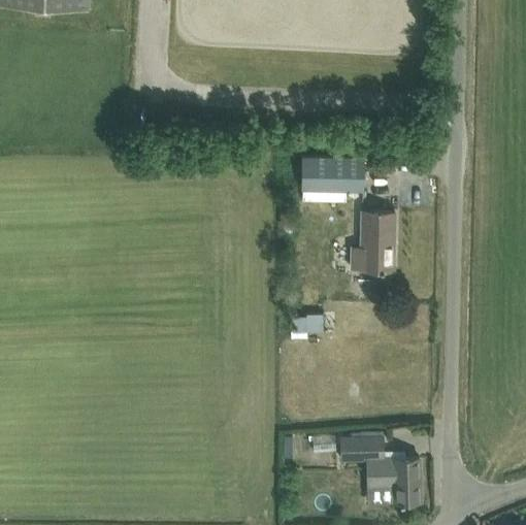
[(87,0),(0,0),(0,5),(87,10),(87,0)]
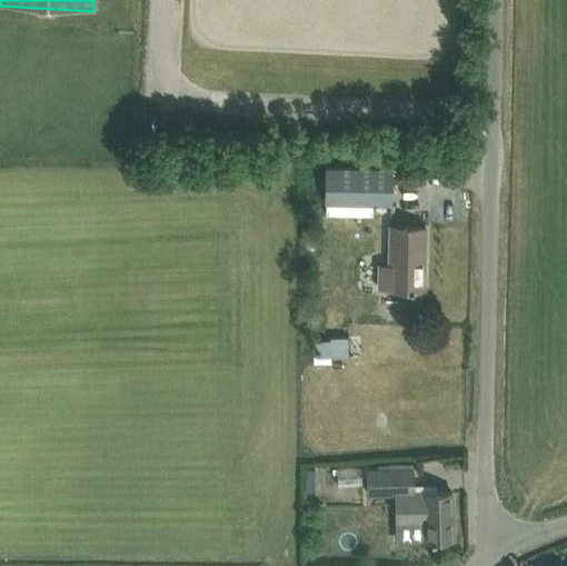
[(321,171),(321,206),(389,207),(389,171),(368,171),(321,171)]
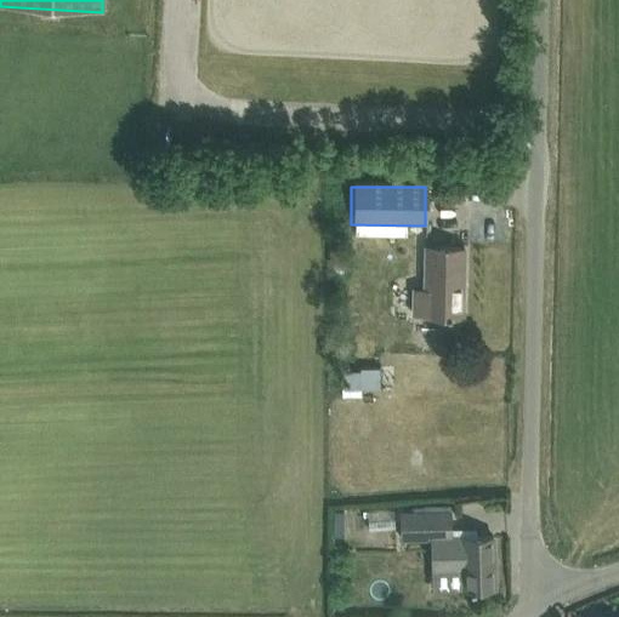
[(412,320),(449,320),(449,319),(461,319),(463,251),(422,250),(422,293),(412,293),(412,320)]
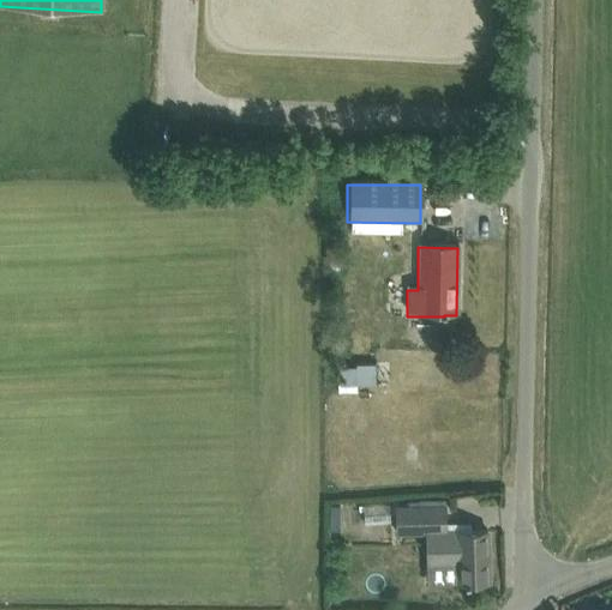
[(354,386),(373,386),(375,386),(375,368),(355,367),(354,386)]
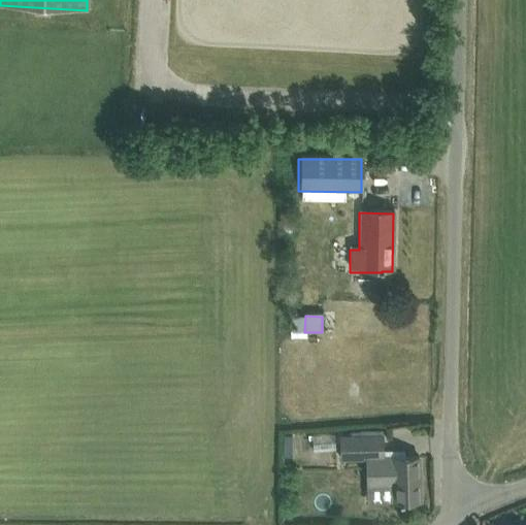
[(398,505),(402,504),(401,503),(419,502),(417,459),(382,460),(381,437),(339,438),(340,463),(365,462),(366,489),(390,489),(390,503),(398,503),(398,505)]
